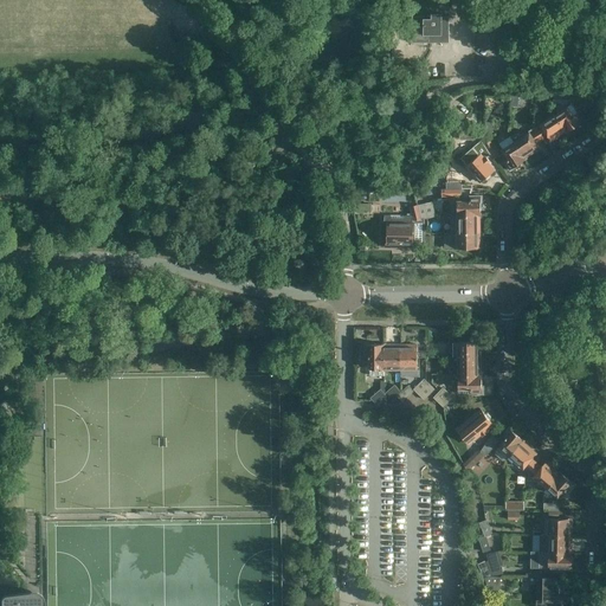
[(423,32),(426,43),(449,43),(449,17),(442,17),(442,13),(431,13),(431,17),(412,17),(412,32),(423,32)]
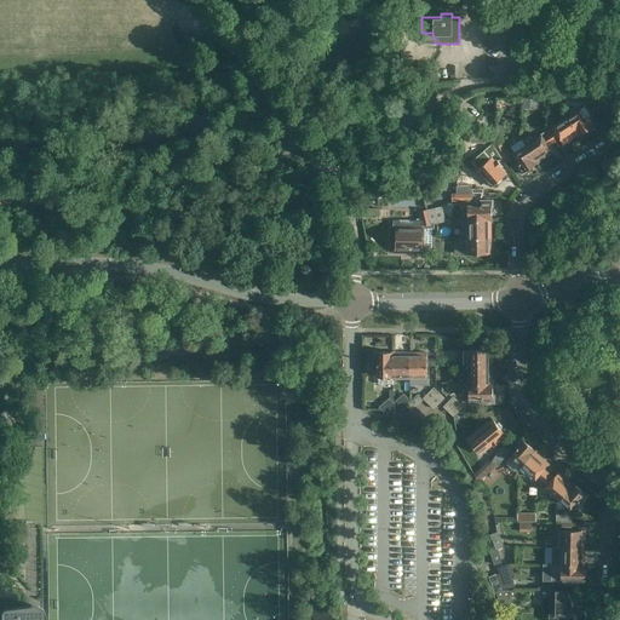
[(592,128),(597,125),(591,116),(587,119),(586,119),(580,109),(568,118),(578,133),(580,136),(591,127),(592,128)]
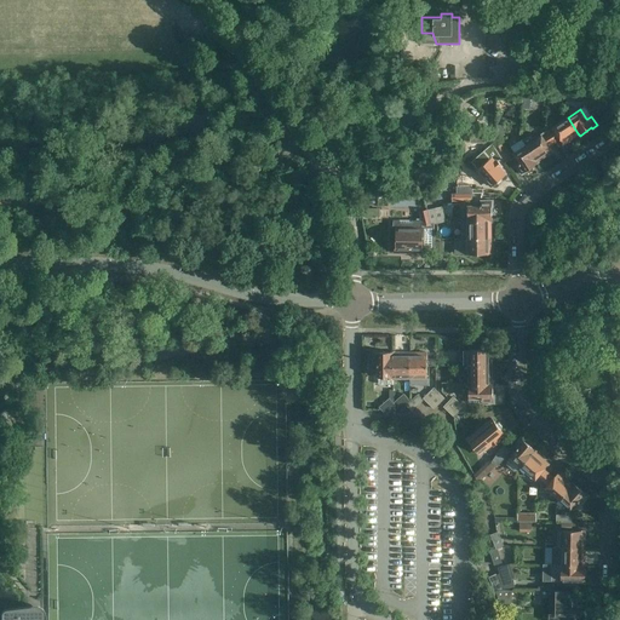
[(568,139),(578,133),(568,118),(552,127),(550,128),(547,126),(545,127),(554,142),(560,138),(563,144),(568,141),(568,139)]
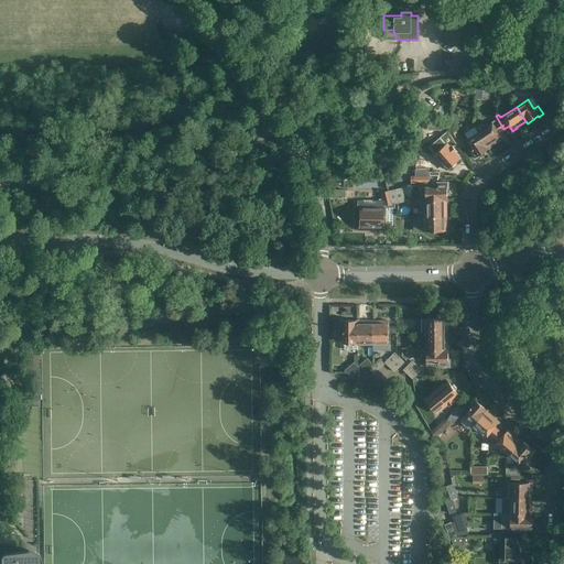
[(499,132),(503,129),(496,116),(492,118),(495,121),(491,122),(492,123),(485,128),(481,123),(476,128),(478,132),(488,147),(497,140),(498,141),(502,138),(499,132)]
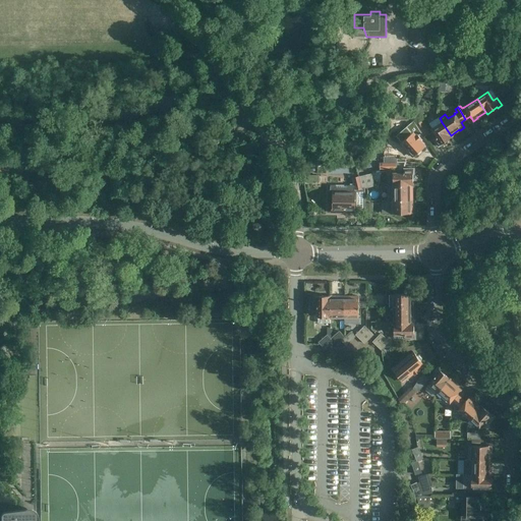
[(417,125),(418,128),(423,134),(428,131),(421,121),(416,124),(417,125)]
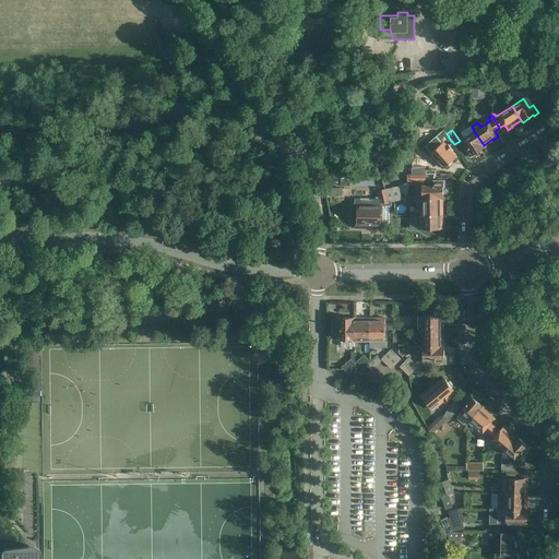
[(485,147),(484,145),(474,131),(463,139),(468,146),(468,147),(465,150),(471,158),(474,156),(475,155),(474,154),(485,147)]
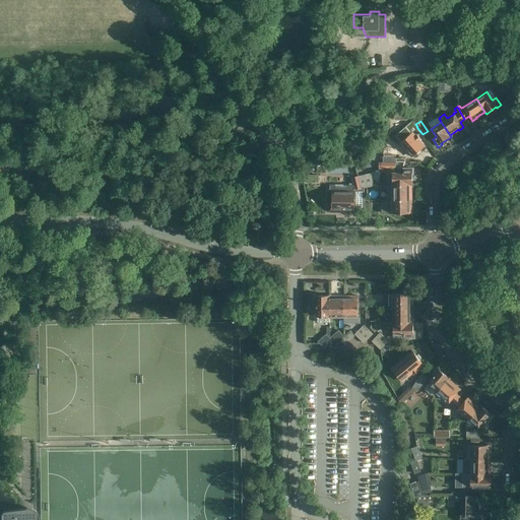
[(418,137),(423,134),(417,128),(416,125),(413,127),(415,129),(400,142),(412,156),(415,153),(417,153),(417,154),(420,151),(420,150),(420,149),(424,146),(418,140),(420,139),(418,137)]
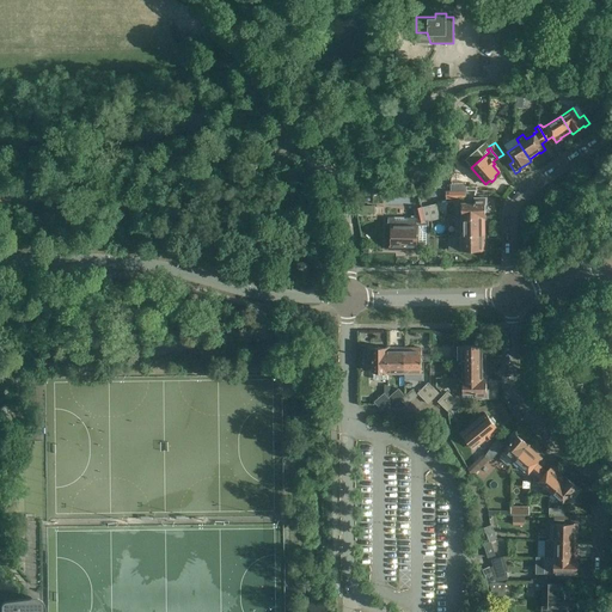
[(405,193),(407,202),(420,201),(417,190),(405,193)]
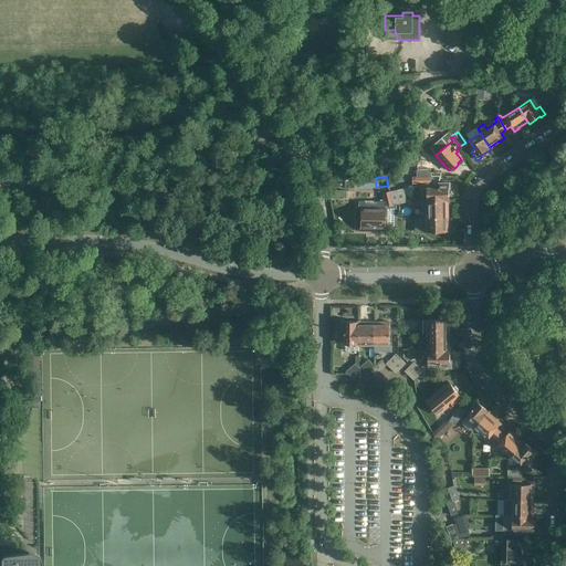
[(449,189),(450,189),(450,184),(439,184),(439,187),(439,188),(427,188),(428,202),(447,201),(449,201),(449,189)]
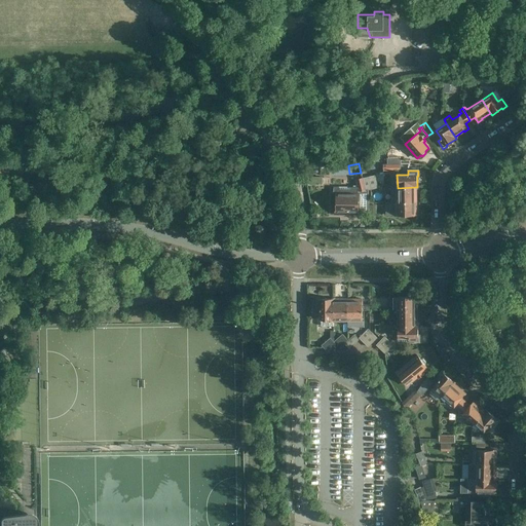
[(375,176),(369,177),(371,189),(377,188),(375,176)]
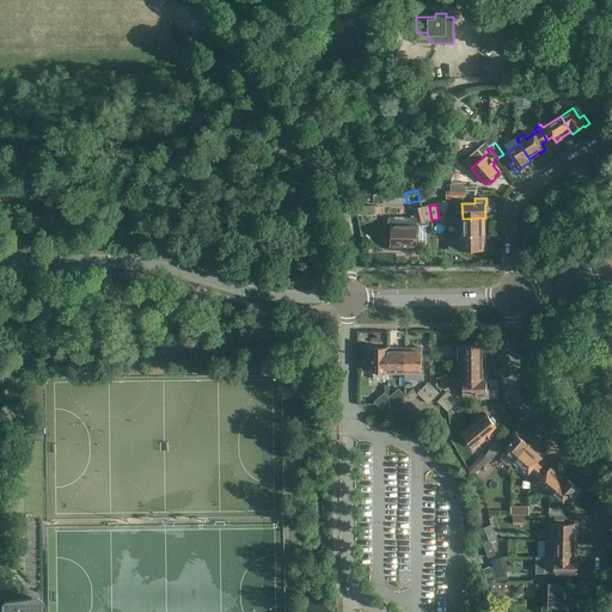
[(432,220),(429,206),(422,208),(426,222),(429,221),(432,220)]
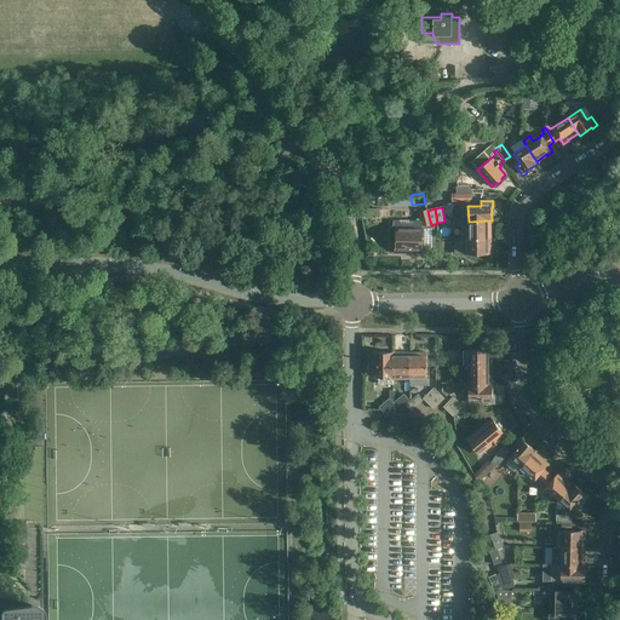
[(431,225),(428,211),(420,212),(422,220),(422,227),(425,227),(431,225)]
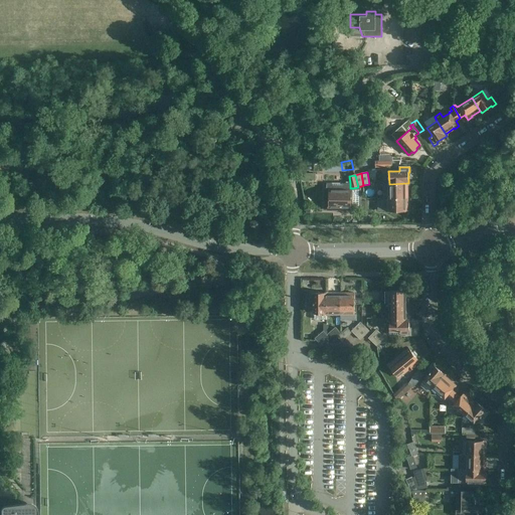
[(360,204),(361,186),(358,187),(353,188),(350,188),(350,183),(329,183),(329,188),(330,188),(329,202),(328,209),(340,209),(342,208),(342,203),(344,203),(344,204),(360,204)]
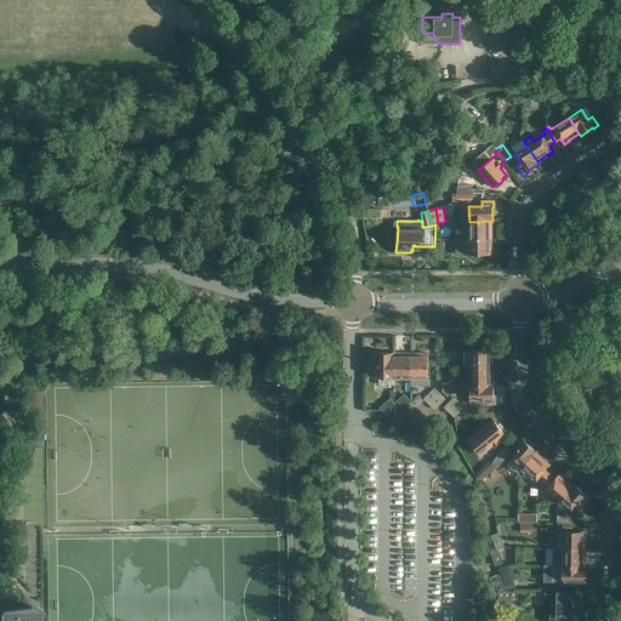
[(490,229),(490,221),(469,222),(469,239),(490,239),(491,239),(491,229),(490,229)]
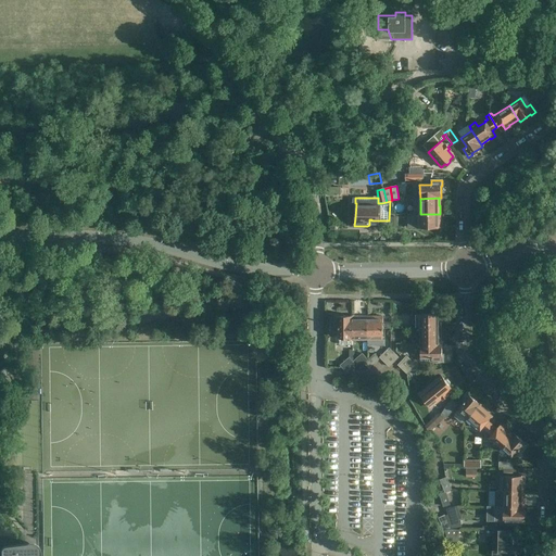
[(439,220),(439,214),(420,214),(413,214),(413,228),(440,227),(440,220),(439,220)]
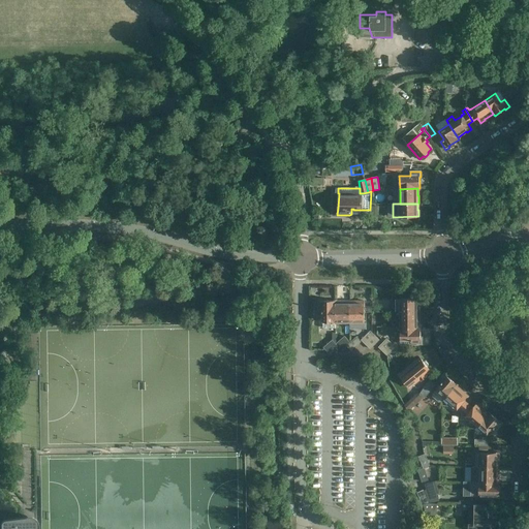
[(397,312),(400,312),(418,312),(418,305),(419,305),(419,299),(397,299),(397,312)]
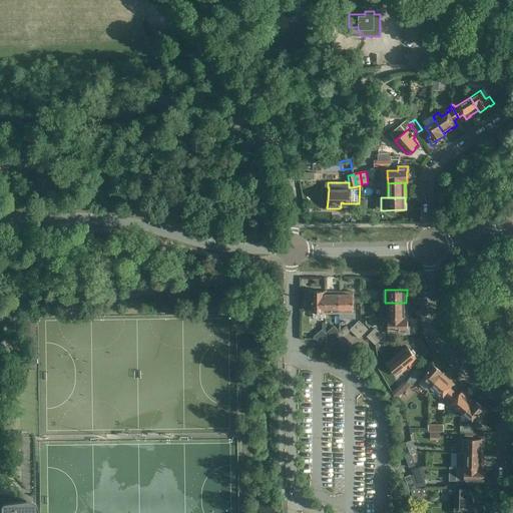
[(326,314),(326,293),(326,292),(314,292),(314,291),(309,291),(309,302),(313,302),(314,319),(326,319),(326,314)]
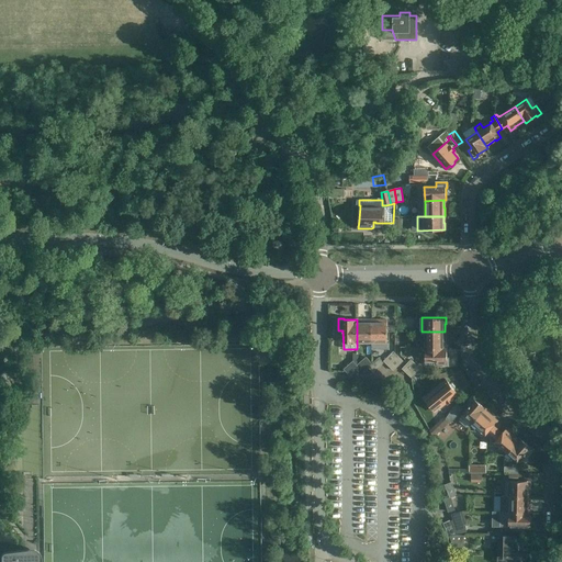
[(372,344),(371,321),(371,319),(363,319),(363,321),(357,321),(357,344),(372,344)]
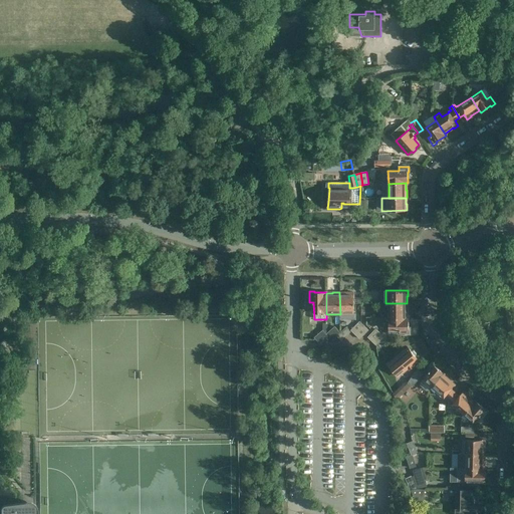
[(346,293),(339,293),(340,314),(353,314),(353,292),(346,292),(346,293)]
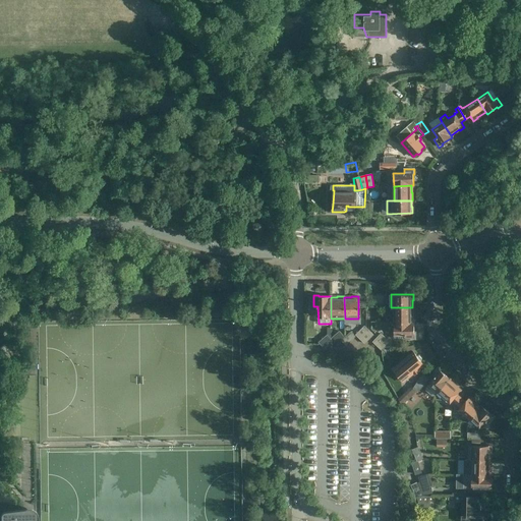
[(413,307),(412,307),(394,307),(394,322),(412,322),(412,315),(413,315),(413,307)]
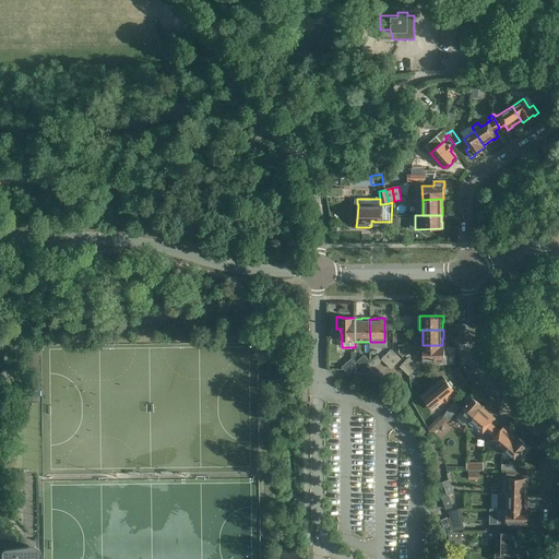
[(444,345),(442,345),(423,345),(423,358),(435,358),(435,359),(435,364),(445,363),(445,358),(444,357),(444,345)]
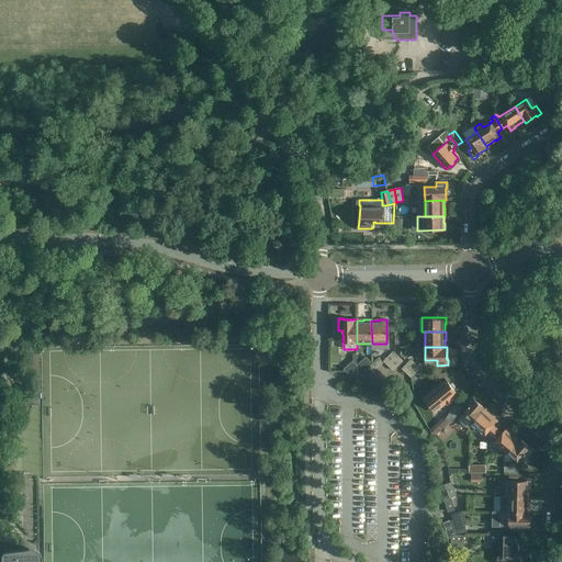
[(389,366),(397,357),(393,352),(384,361),(389,366)]
